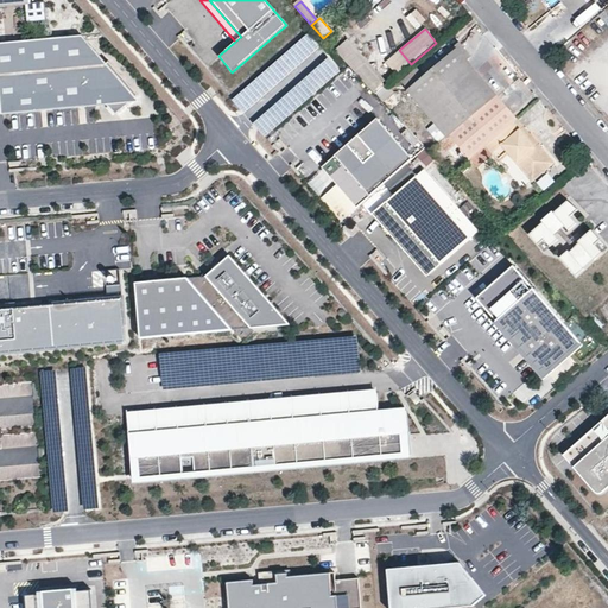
[(293,44),(304,56),(317,44),(306,32),(293,44)]
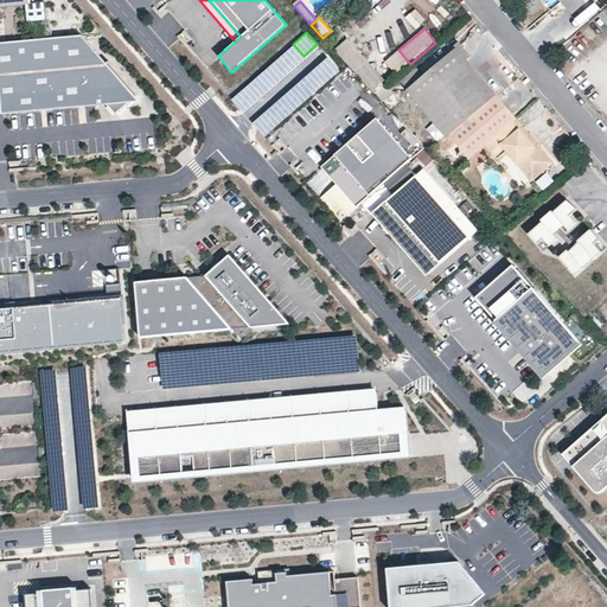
[(106,61),(84,36),(0,43),(0,87),(2,114),(108,104),(116,115),(139,95),(108,58),(106,61)]
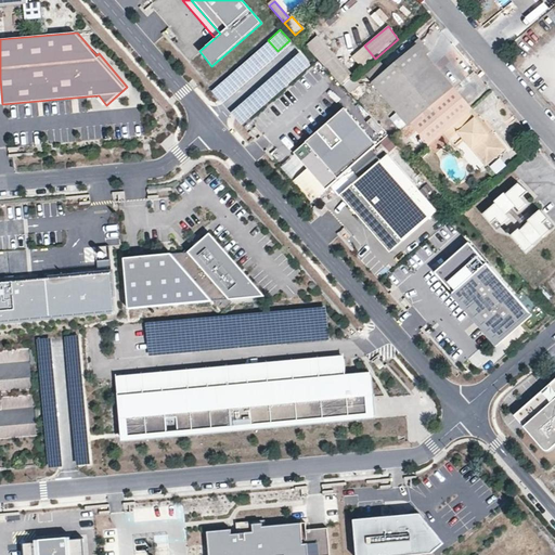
[(307,47),(339,81),(348,73),(315,39),(307,47)]
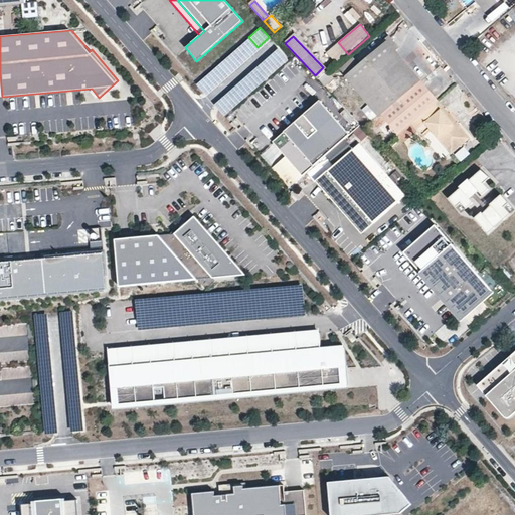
[(417,80),(386,42),(343,76),(376,116),(378,114),(417,80)]
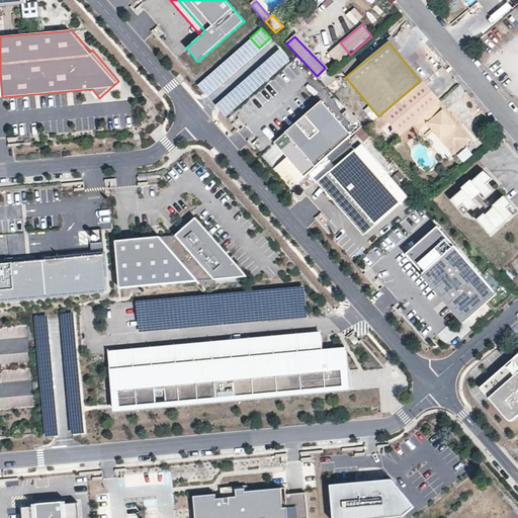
[(235,73),(226,60),(195,82),(204,94),(235,73)]
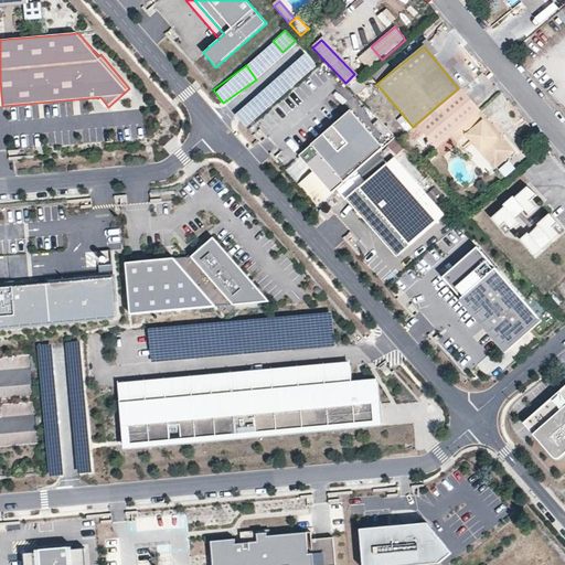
[(371,76),(376,84),(391,73),(384,66),(371,76)]
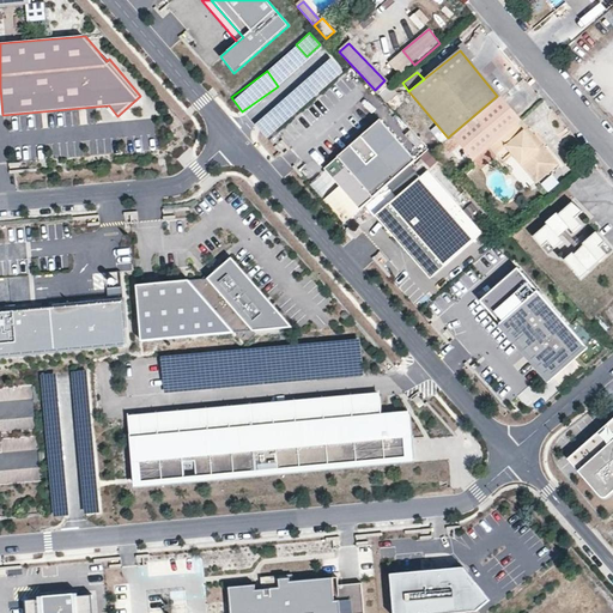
[(398,92),(390,84),(378,93),(386,103),(398,92)]
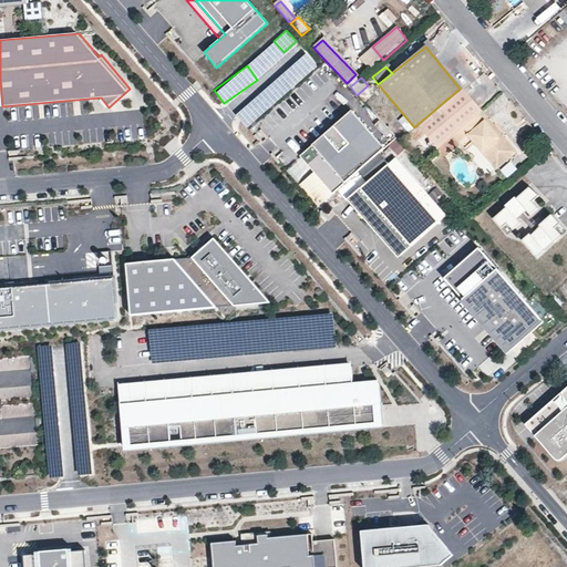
[(480,112),(461,89),(416,125),(414,127),(409,132),(408,133),(415,141),(423,134),(444,156),(459,144),(457,142),(465,135),(470,141),(473,140),(478,137),(484,138),(494,151),(491,158),(498,166),(515,153),(498,134),(495,136),(488,127),(491,125),(486,119),(471,132),(463,130),(461,126),(480,112)]
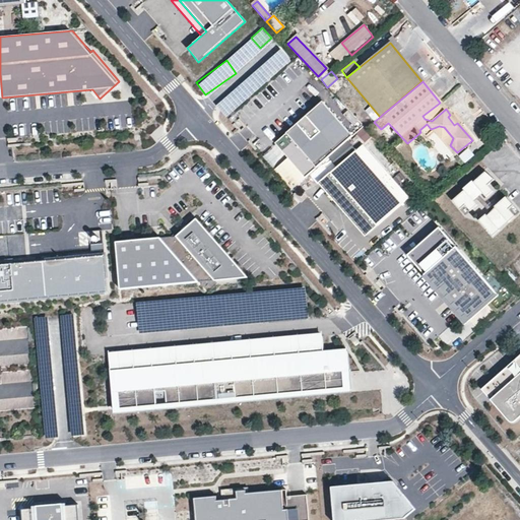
[(322,101),(273,140),(303,176),(350,137),(322,101)]
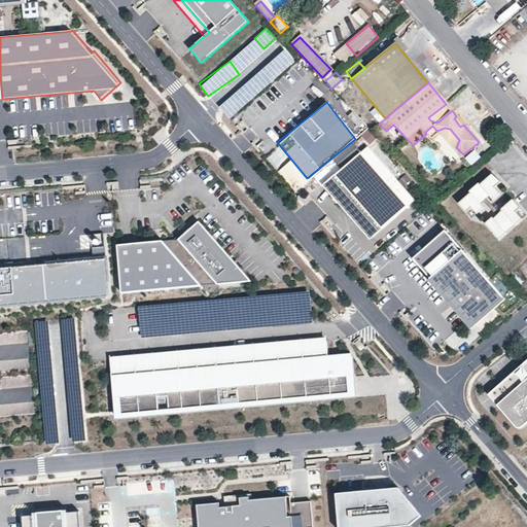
[(452,110),(446,104),(428,117),(430,120),(437,123),(452,110)]
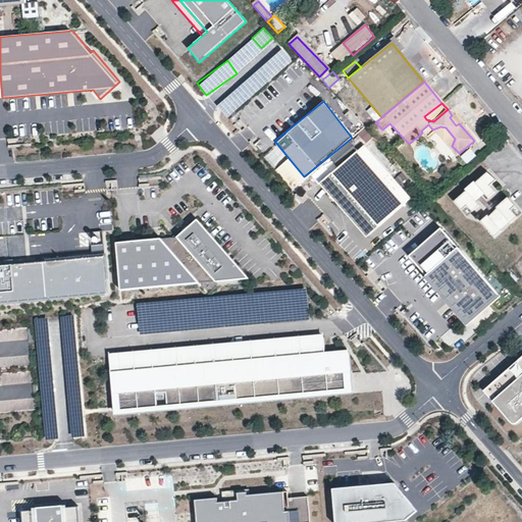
[(345,116),(353,123),(357,119),(349,112),(345,116)]
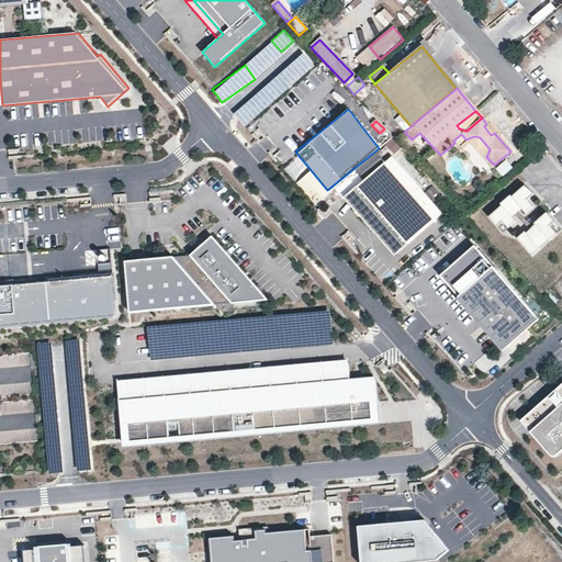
[(486,124),(484,126),(491,135),(494,133),(486,124)]
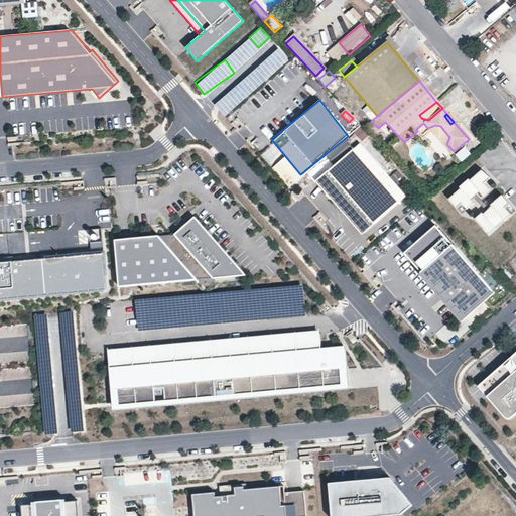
[(423,123),(416,129),(417,131),(422,137),(430,130),(427,128),(423,123)]
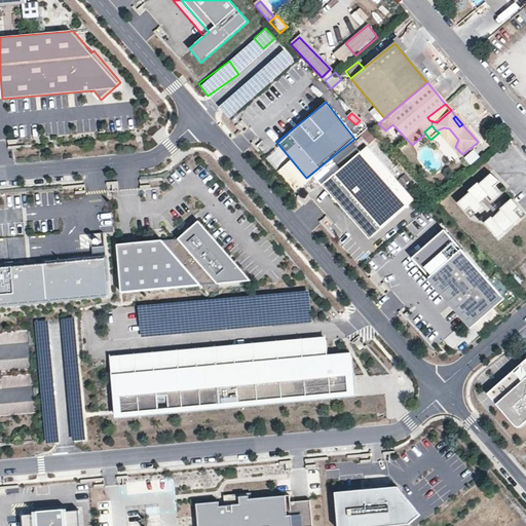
[(369,145),(376,139),(366,127),(359,133),(369,145)]
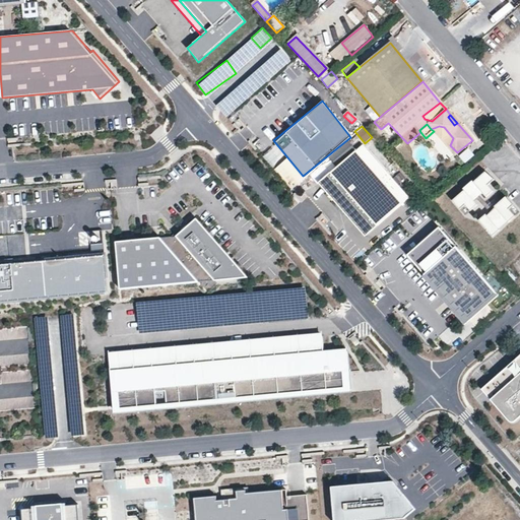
[(431,129),(434,131),(453,155),(457,152),(450,145),(453,138),(444,127),(439,126),(434,128),(431,129)]
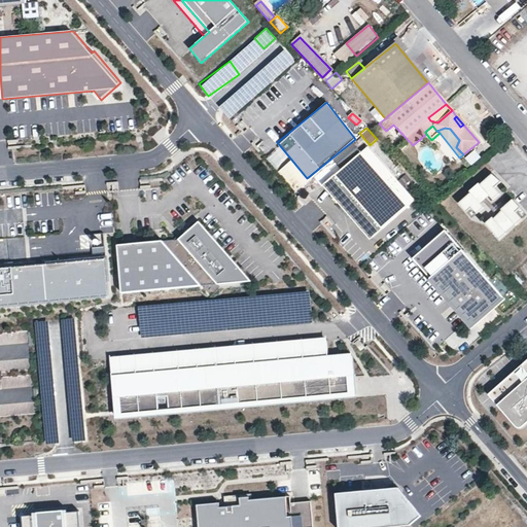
[(322,185),(370,239),(416,199),(369,145),(322,185)]
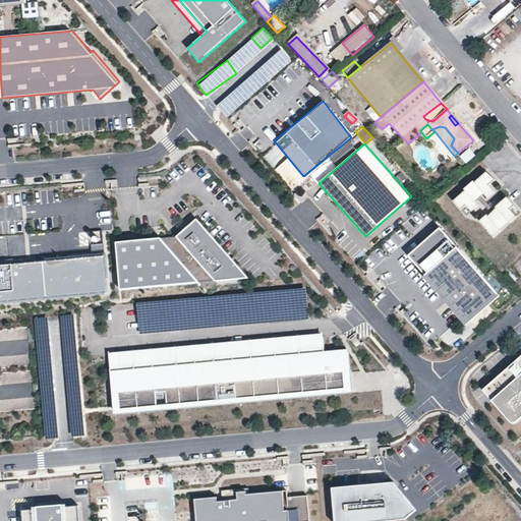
[(469,148),(459,155),(464,163),(474,155),(469,148)]
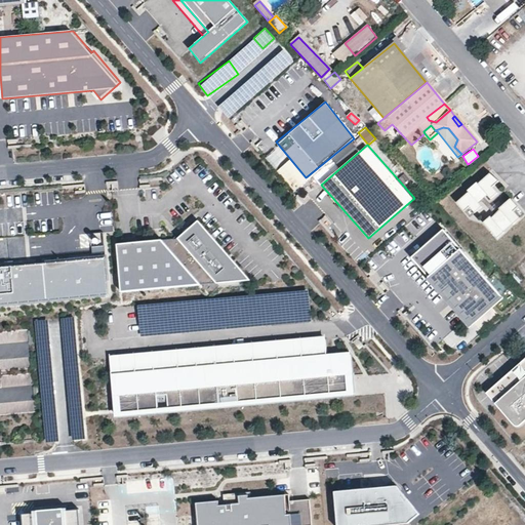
[(499,182),(492,173),(480,184),(478,182),(469,191),(470,192),(457,202),(470,217),(483,206),(479,202),(488,195),(491,199),(498,193),(493,187),(499,182)]
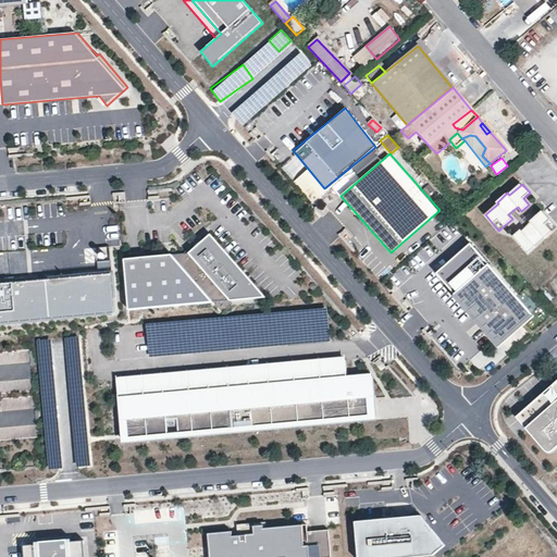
[(551,220),(543,211),(530,221),(532,223),(522,231),(521,230),(512,235),(527,252),(535,246),(533,245),(543,236),(544,238),(552,232),(545,224),(551,220)]
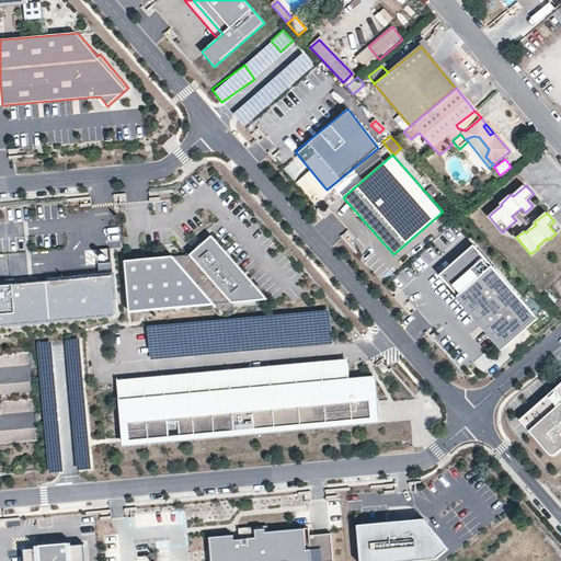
[(237,310),(270,307),(214,243),(192,263),(127,268),(132,320),(217,312),(232,310),(237,310)]
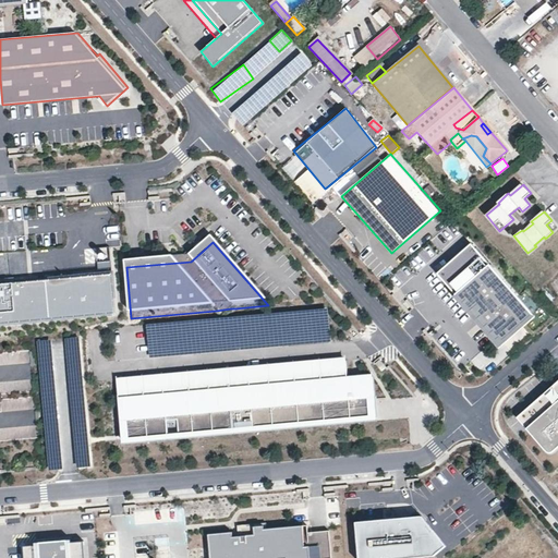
[(500,344),(534,315),(472,244),(438,274),(500,344)]
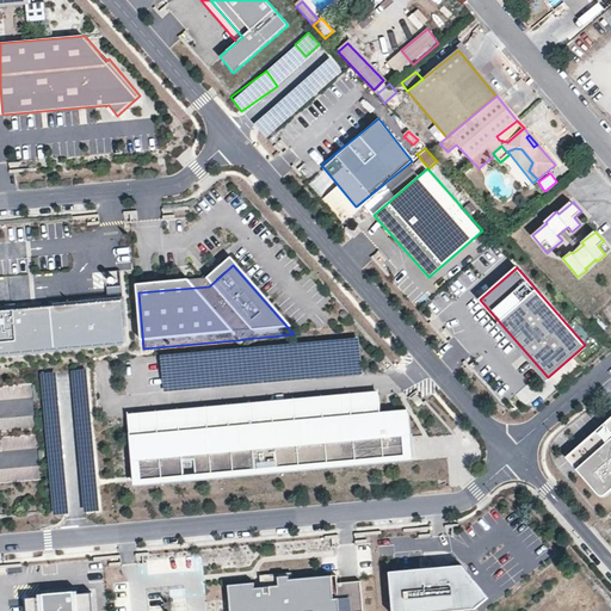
[(109,303),(123,302),(122,288),(107,290),(109,303)]
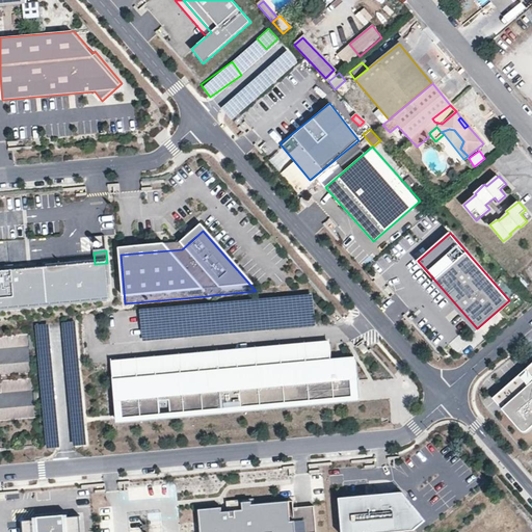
[(0,311),(111,300),(107,263),(95,264),(0,272),(0,311)]
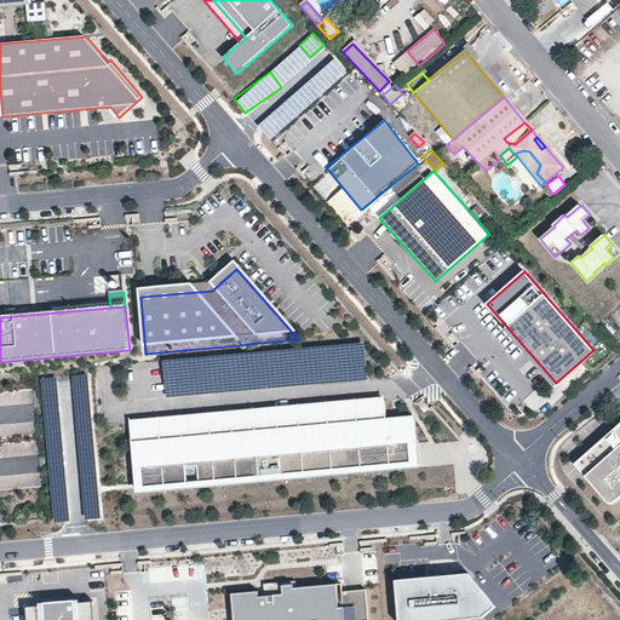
[(310,382),(366,378),(363,342),(292,346),(293,360),(309,359),(310,382)]
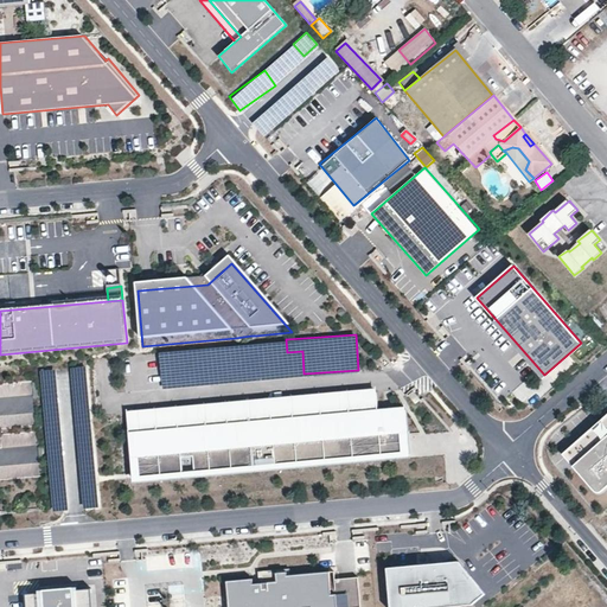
[(158,355),(160,385),(237,378),(236,368),(211,370),(211,371),(193,372),(191,351),(158,355)]
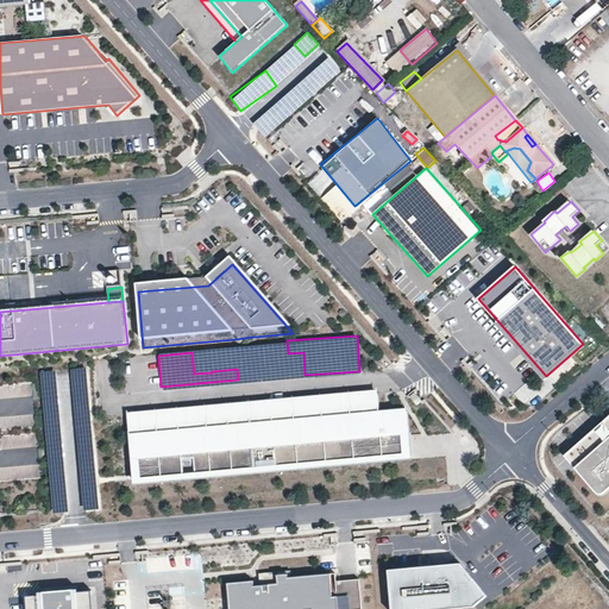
[(378,393),(129,416),(132,458),(145,457),(146,473),(179,470),(177,454),(194,452),(196,469),(228,465),(227,450),(238,449),(239,465),(272,462),(270,446),(282,445),(283,460),(315,458),(314,441),(338,439),(339,456),(371,452),(370,437),(382,435),(383,451),(406,450),(405,438),(407,434),(408,432),(408,429),(407,427),(407,425),(406,422),(405,421),(403,420),(402,412),(381,414),(378,393)]
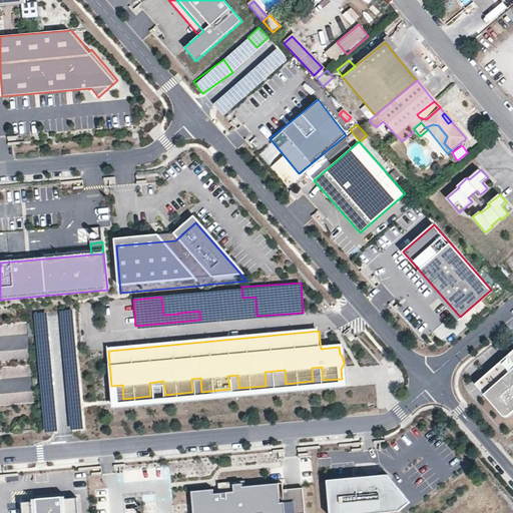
[(341,369),(342,379),(323,380),(322,367),(312,368),(313,381),(286,384),(285,370),(265,372),(266,386),(238,388),(237,375),(227,376),(229,389),(201,392),(200,378),(191,379),(192,392),(165,395),(163,381),(149,383),(150,396),(123,399),(122,385),(111,386),(113,405),(347,383),(344,346),(339,347),(340,354),(341,355),(342,356),(343,358),(343,360),(344,362),(344,364),(343,366),(341,369)]
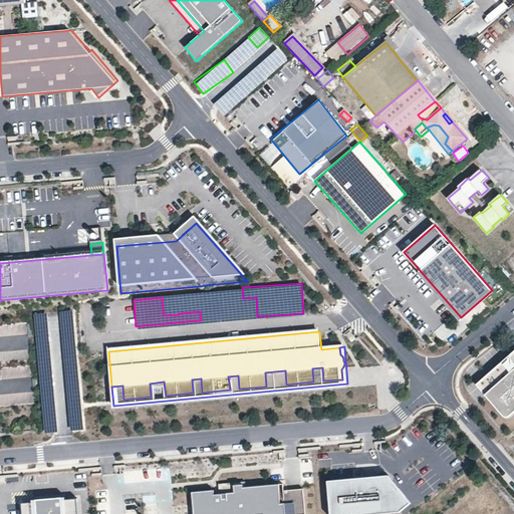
[(513,409),(513,346),(473,382),(502,415),(507,416),(513,409)]
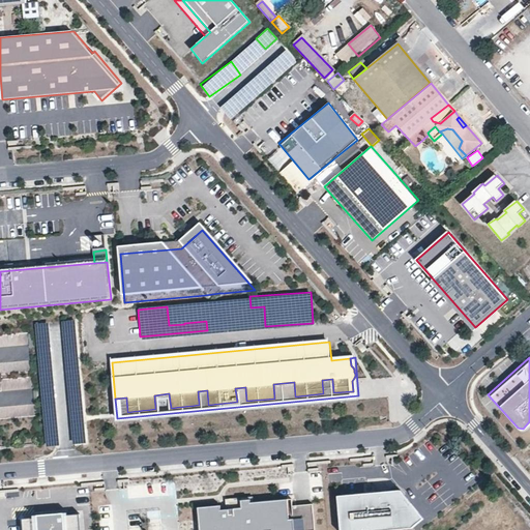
[(337,496),(341,529),(371,529),(406,527),(416,518),(392,491),(337,496)]
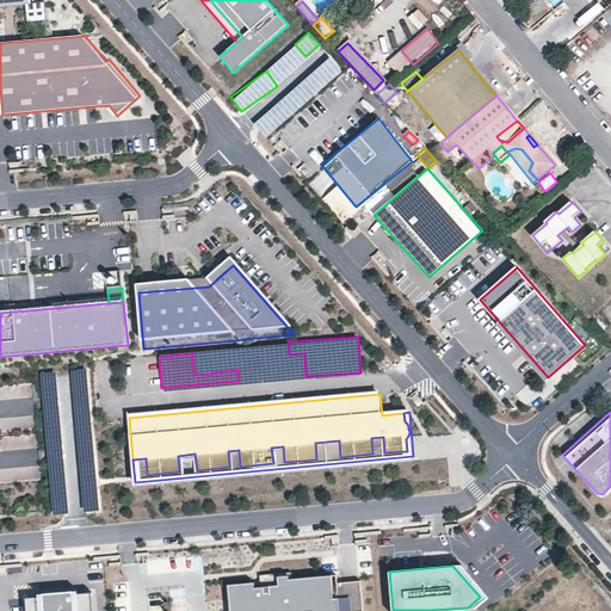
[(363,610),(364,610),(360,580),(338,582),(337,574),(290,579),(290,575),(263,578),(264,586),(255,587),(255,581),(229,585),(230,610),(363,610)]
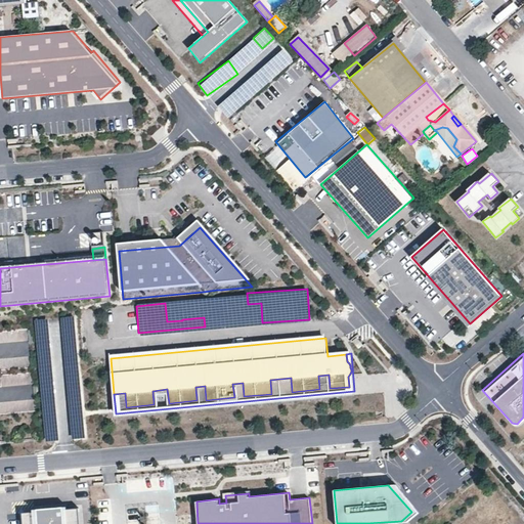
[(145,506),(145,515),(157,515),(156,506),(145,506)]
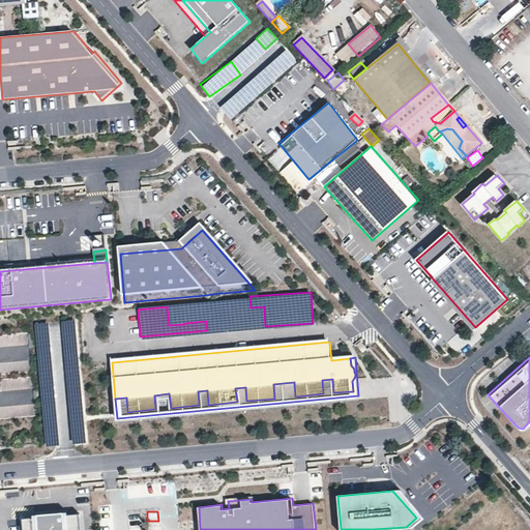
[(81,529),(80,514),(64,516),(64,513),(37,516),(37,518),(23,520),(23,529),(81,529)]
